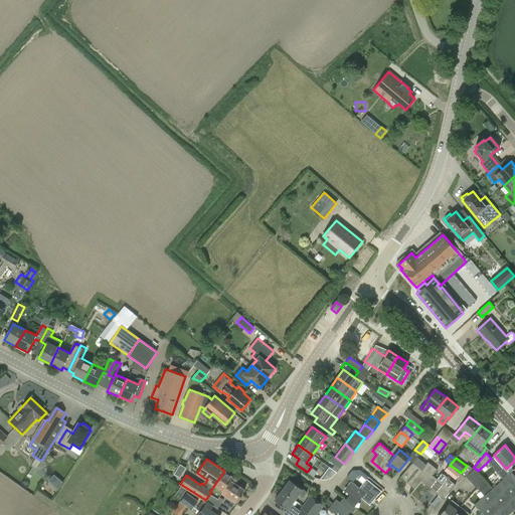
[(413,489),(418,482),(413,478),(421,470),(420,470),(412,462),(399,477),(413,489)]
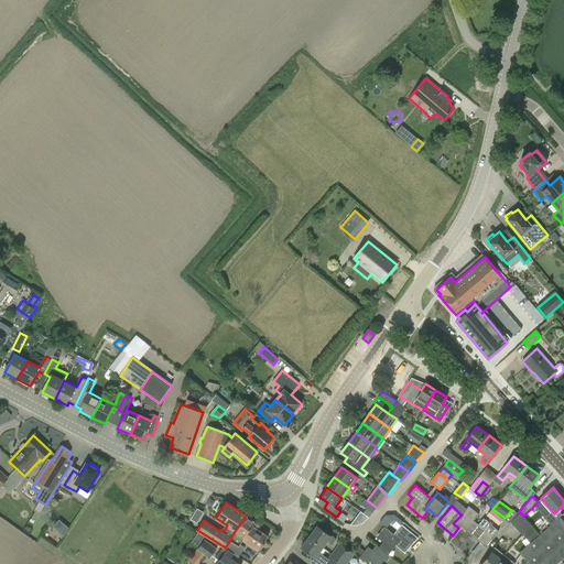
[(468,506),(461,514),(462,514),(453,523),(458,528),(461,527),(469,534),(477,524),(473,521),(478,513),(468,506)]
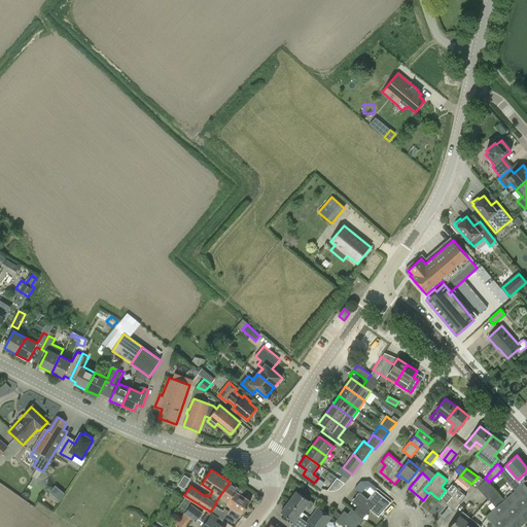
[(459,476),(455,482),(466,491),(470,485),(459,476)]
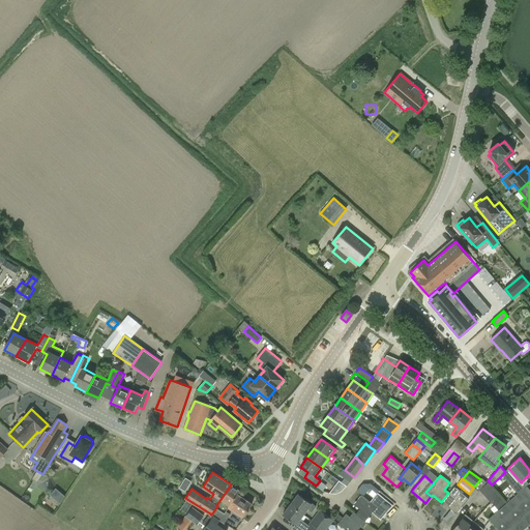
[(486,482),(481,478),(474,488),(478,491),(486,482)]
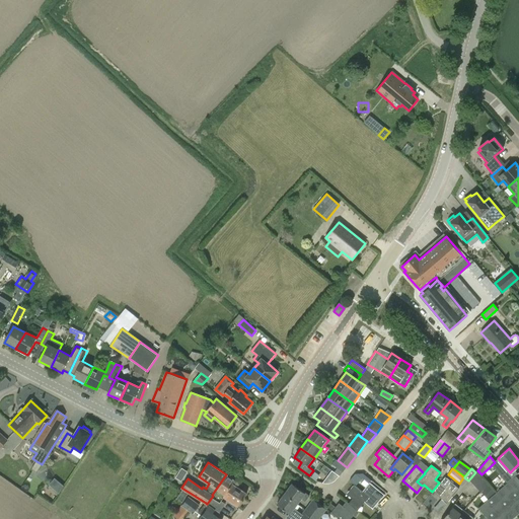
[(335,480),(339,475),(335,472),(331,470),(322,483),(324,484),(327,484),(329,483),(332,482),(335,480)]
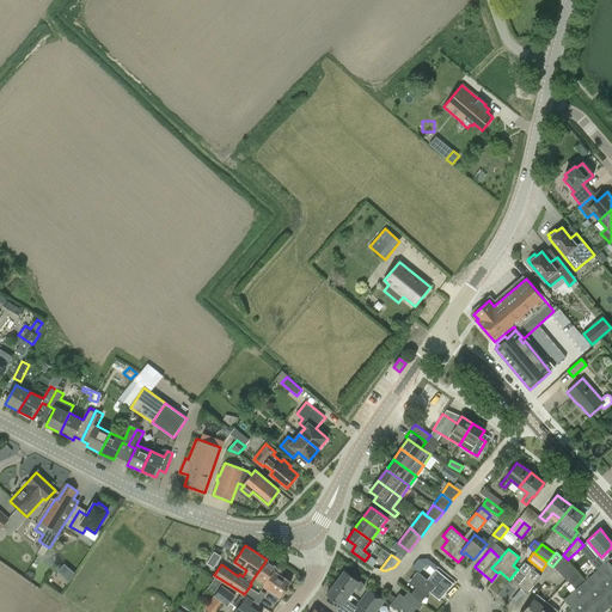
[(268,560),(267,560),(250,583),(251,585),(244,594),(248,597),(259,604),(264,595),(259,593),(264,586),(274,570),(277,565),(270,562),(271,560),(270,560),(270,558),(269,558),(268,558),(268,560)]
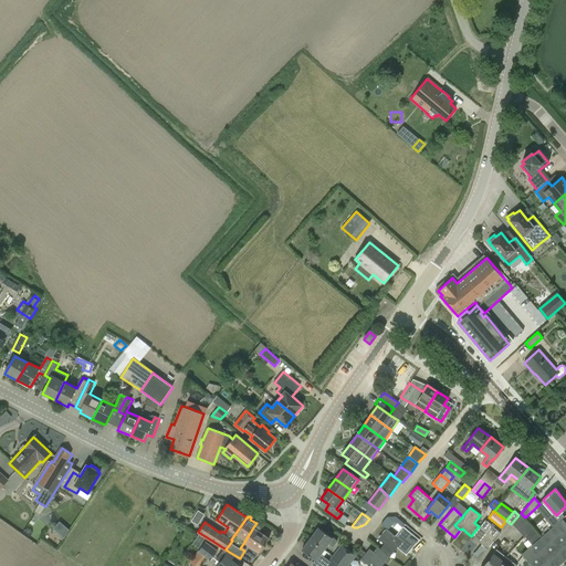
[(513,524),(515,528),(525,520),(522,516),(513,524)]
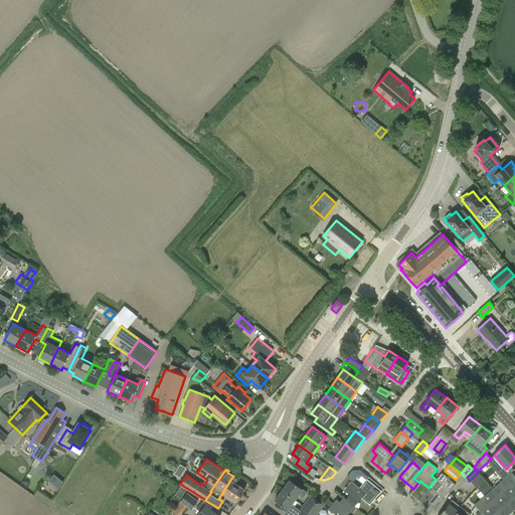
[(455,484),(446,477),(442,473),(436,479),(428,488),(438,495),(443,499),(455,484)]
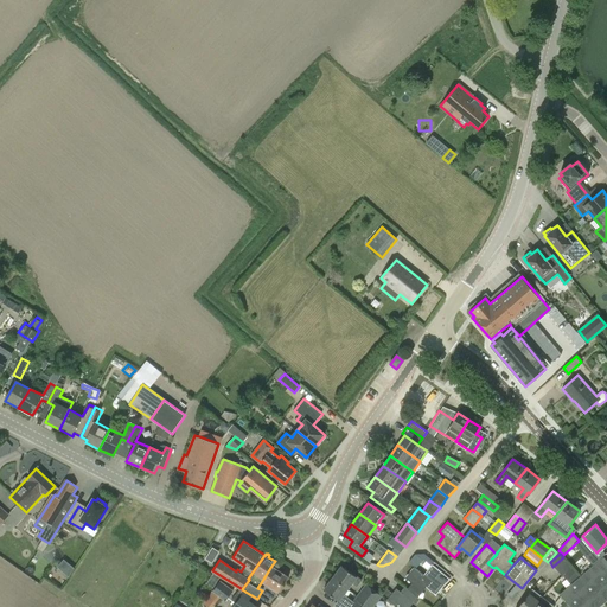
[(556,569),(557,572),(567,562),(563,557),(553,567),(556,569)]
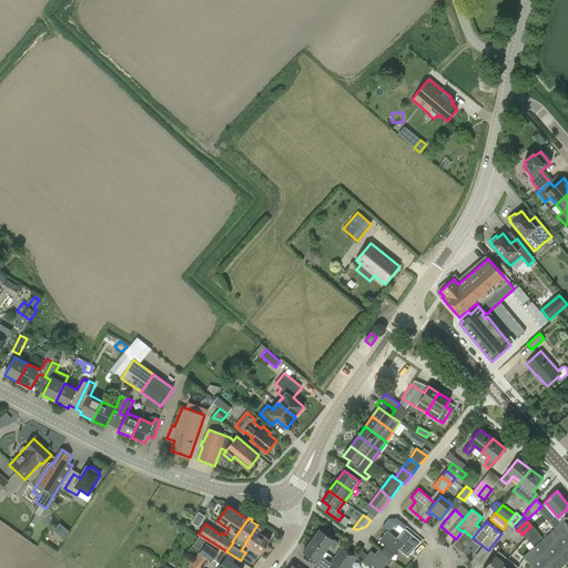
[(60,540),(68,531),(57,523),(49,531),(60,540)]
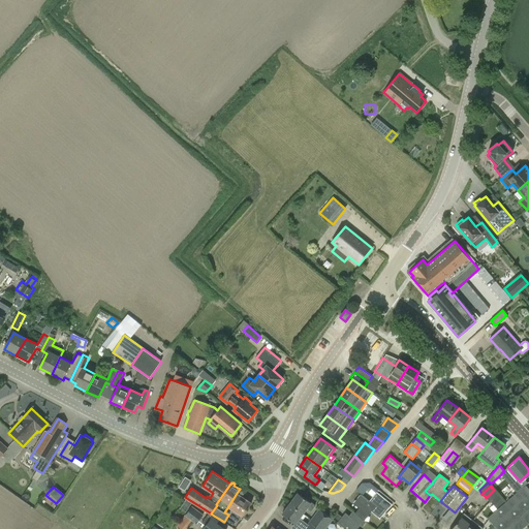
[(528,493),(523,487),(505,501),(488,518),(497,528),(520,528),(525,525),(528,521),(528,493)]
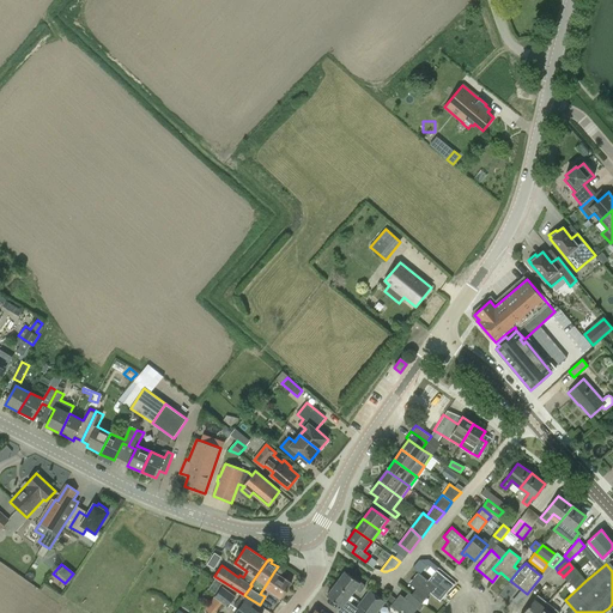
[(577,572),(572,568),(563,577),(568,582),(577,572)]
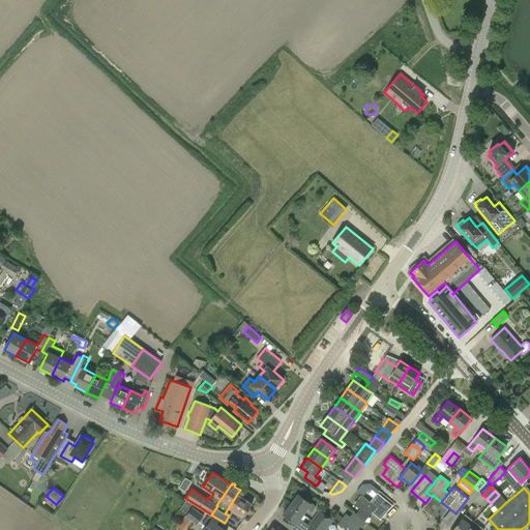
[(377,492),(370,501),(378,508),(374,513),(380,520),(392,505),(377,492)]
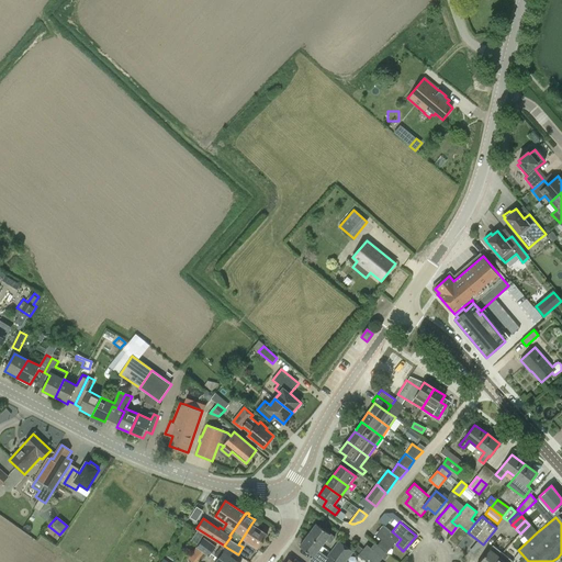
[(243,538),(258,548),(268,534),(251,524),(243,538)]
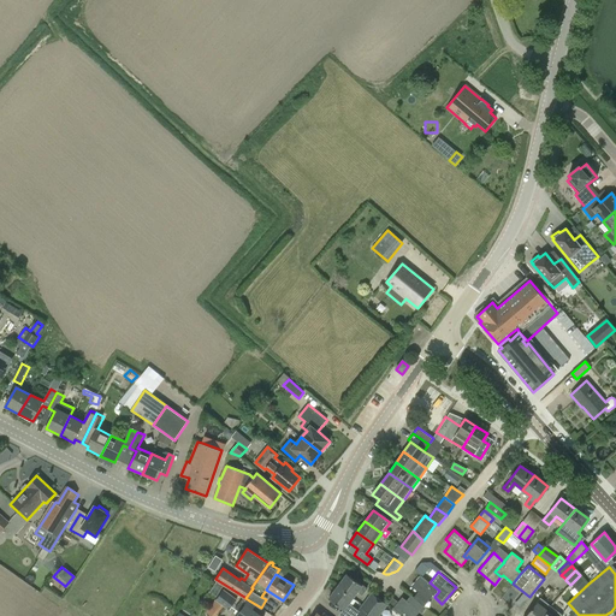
[(347,574),(337,586),(353,598),(357,592),(362,594),(367,588),(362,585),(361,585),(347,574)]
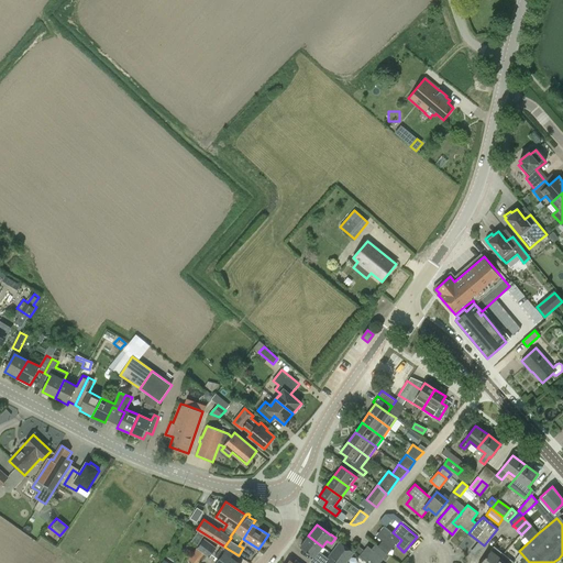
[(395,544),(397,545),(401,540),(393,532),(384,525),(375,534),(384,542),(379,548),(387,553),(395,544)]
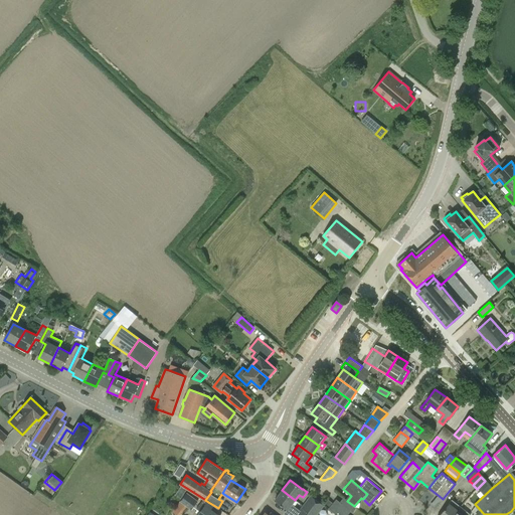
[(485,482),(478,488),(484,495),(491,489),(485,482)]
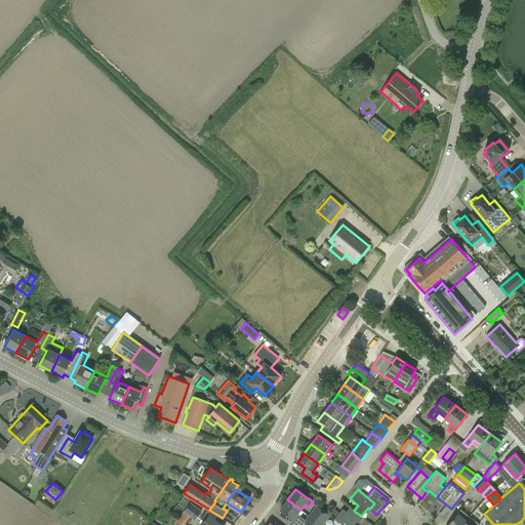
[(295,517),(300,510),(287,499),(280,510),(292,519),(292,520),(298,524),(317,524),(308,518),(304,523),(295,517)]
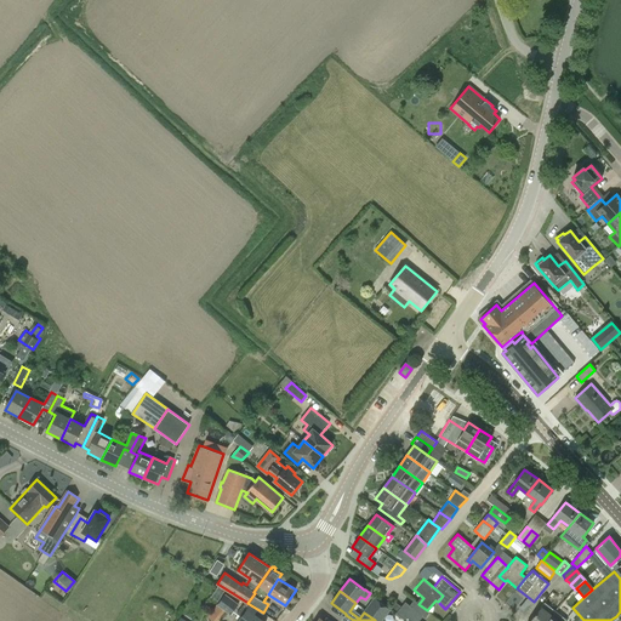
[(218,604),(226,610),(231,614),(238,604),(226,594),(222,599),(218,604)]
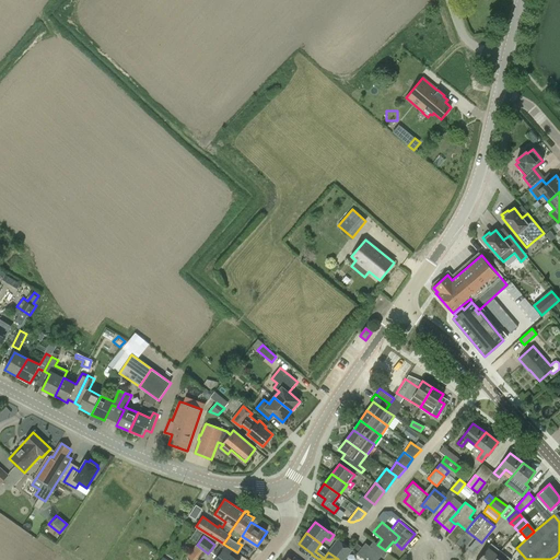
[(328,552),(338,559),(343,559),(351,550),(349,547),(338,539),(328,552)]
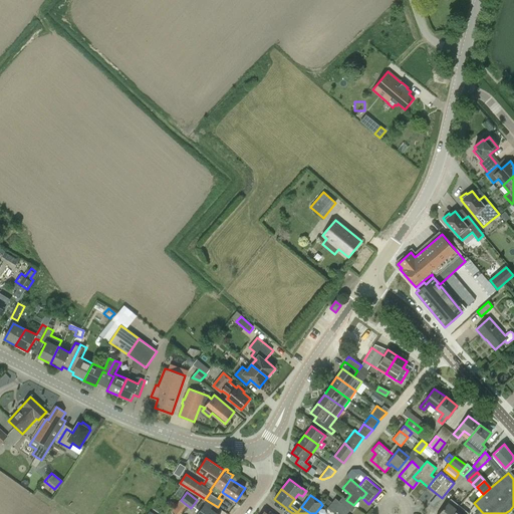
[(205,499),(204,498),(197,507),(201,510),(198,513),(218,513),(211,509),(214,505),(208,501),(205,499)]
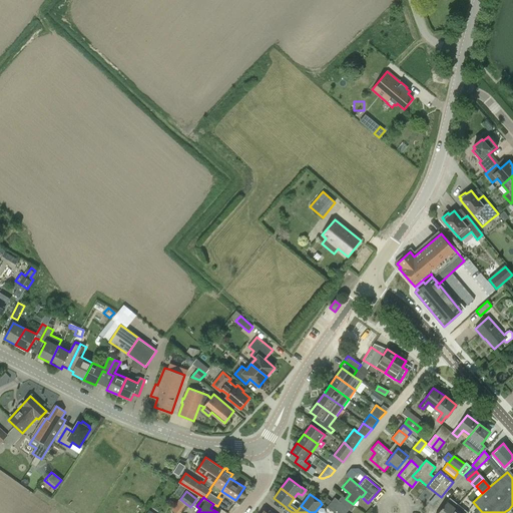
[(327,506),(335,512),(336,512),(346,512),(353,504),(346,499),(343,503),(334,497),(327,506)]
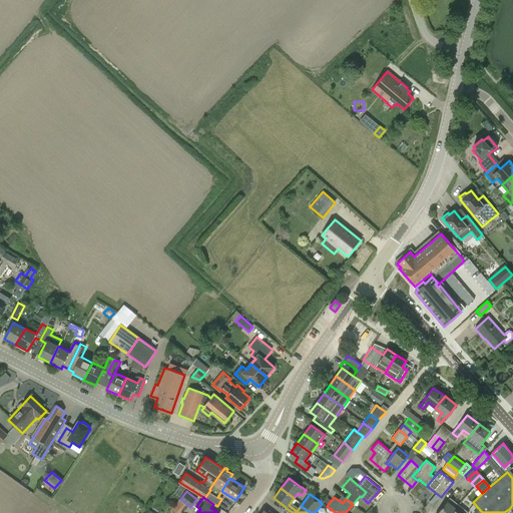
[(451,512),(456,508),(459,504),(450,497),(447,501),(437,512),(451,512)]
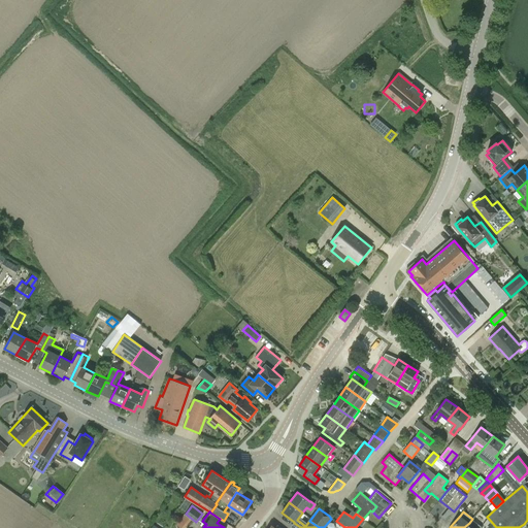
[(185,527),(192,519),(186,514),(178,524),(184,527),(185,527)]
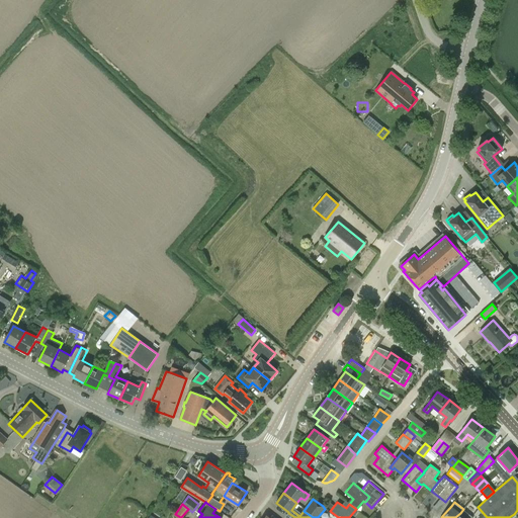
[(460,513),(455,517),(469,517),(471,516),(463,509),(460,513)]
